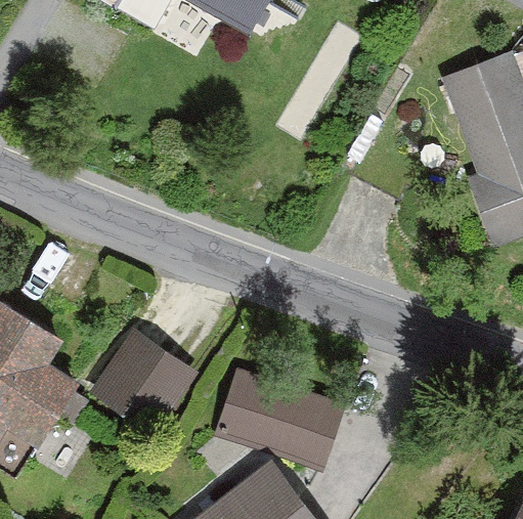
[(184,0),(251,35),(269,0),(184,0)]
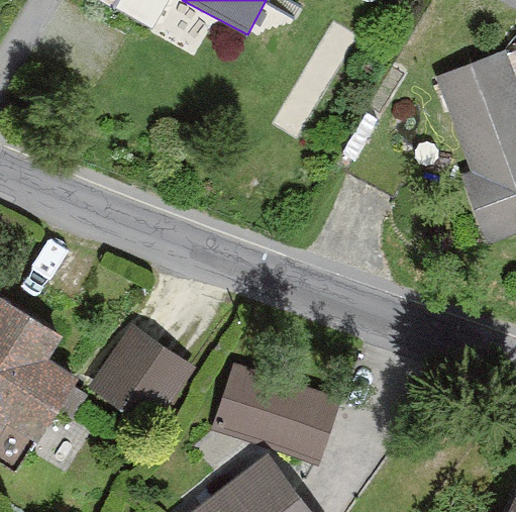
[(515,85),(504,54),(435,80),(472,173),(461,177),(487,242),(515,231),(515,85)]
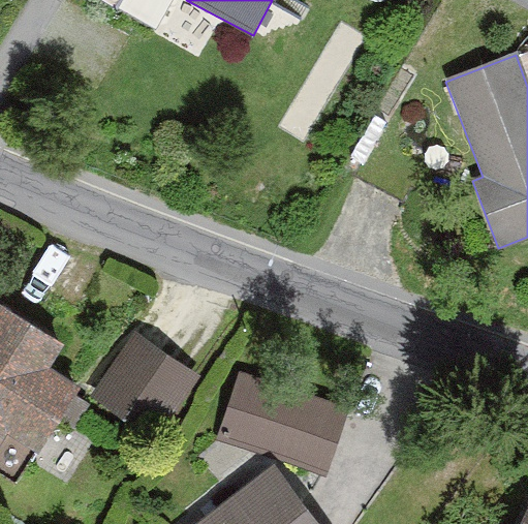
[(62,343),(0,303),(0,440),(6,431),(37,450),(79,386),(48,366),(62,343)]
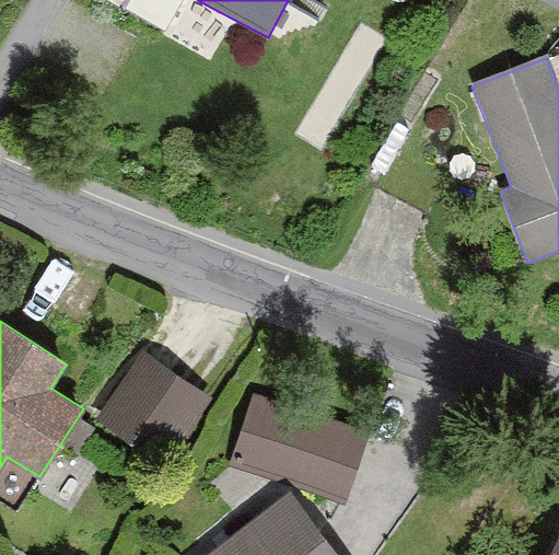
[(217,405),(138,358),(97,425),(176,472),(217,405)]
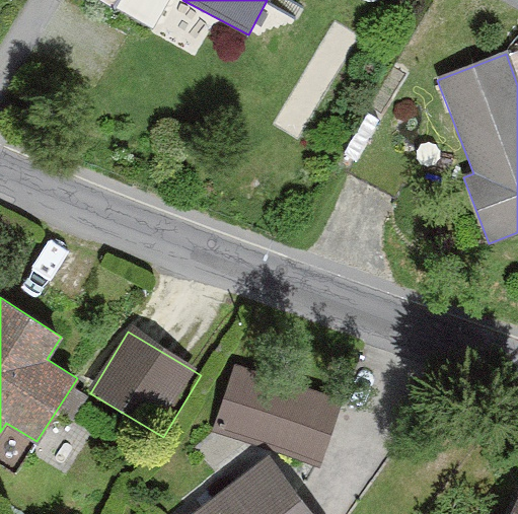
[(339,402),(232,368),(213,427),(320,461),(339,402)]
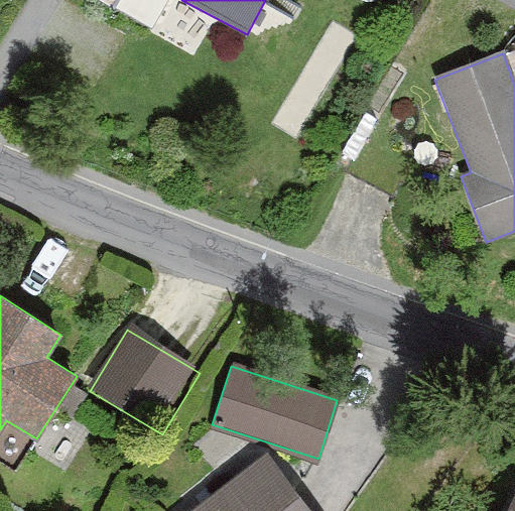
[(310,510),(266,454),(192,510),(310,510)]
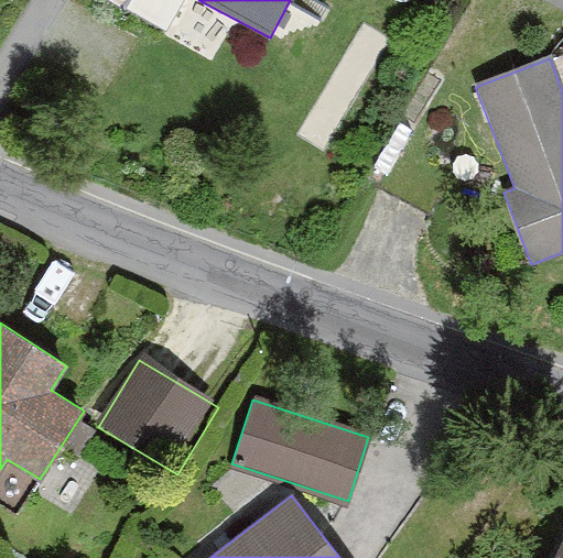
All buildings are outlined.
